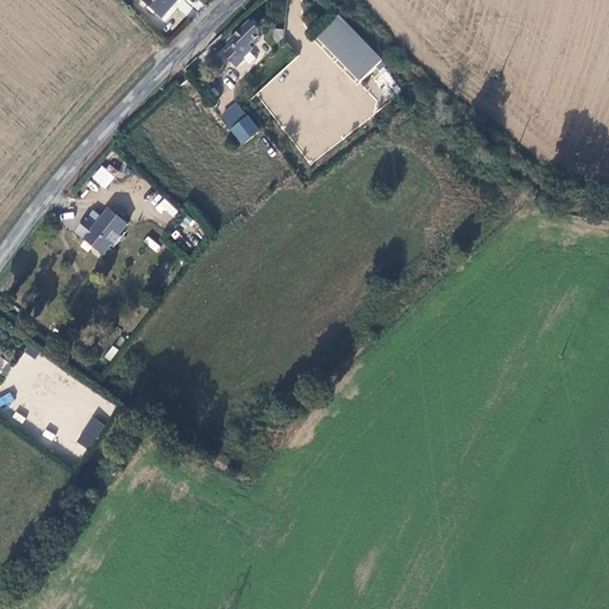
[(176,0),(142,0),(139,4),(159,20),(176,0)]
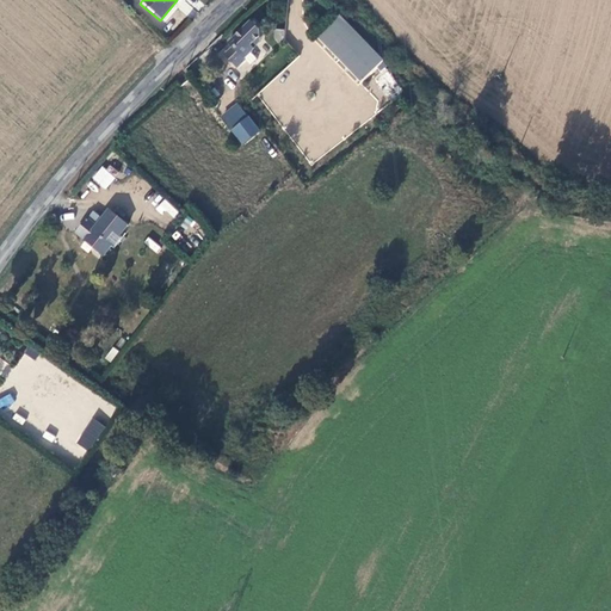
[(357,86),(376,68),(332,23),(314,42),(357,86)]
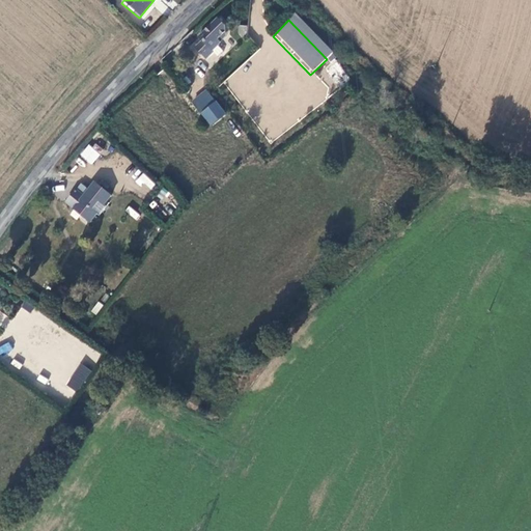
[(214,23),(194,43),(197,46),(191,53),(201,64),(208,57),(207,56),(215,50),(215,49),(217,47),(214,45),(221,37),(221,31),(214,23)]
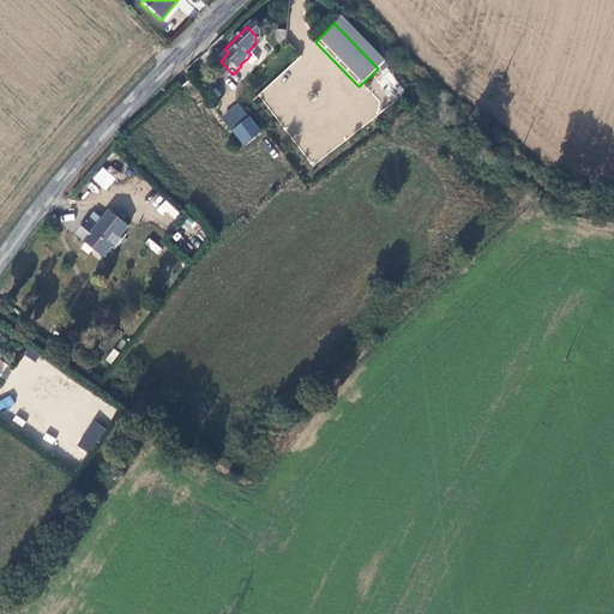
[(286,41),(287,30),(277,29),(276,40),(286,41)]
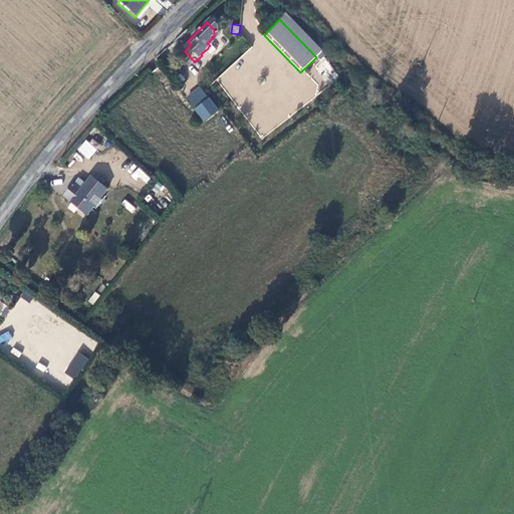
[(200,85),(184,98),(204,122),(219,109),(200,85)]
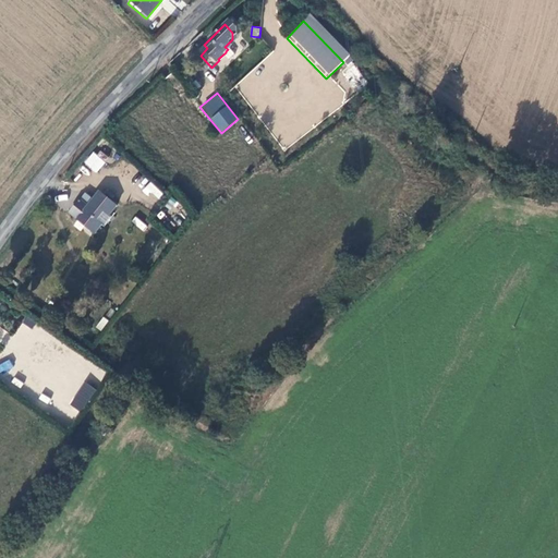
[(94,150),(83,162),(95,173),(106,162),(94,150)]
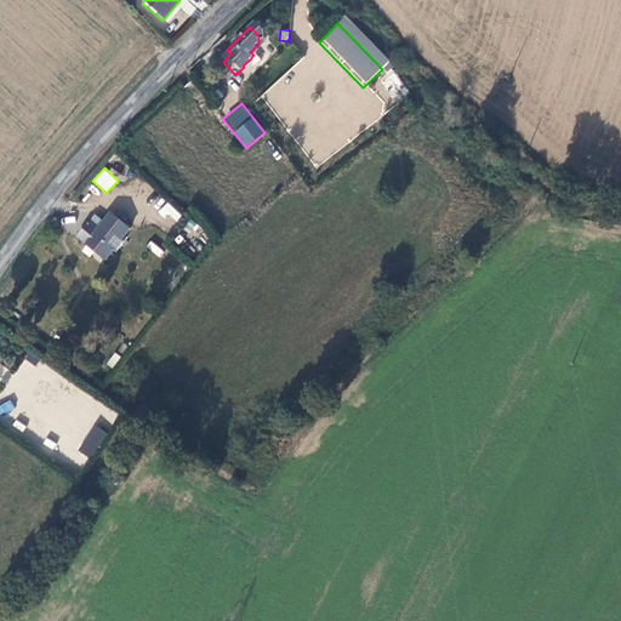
[(174,224),(182,215),(167,201),(158,211),(174,224)]
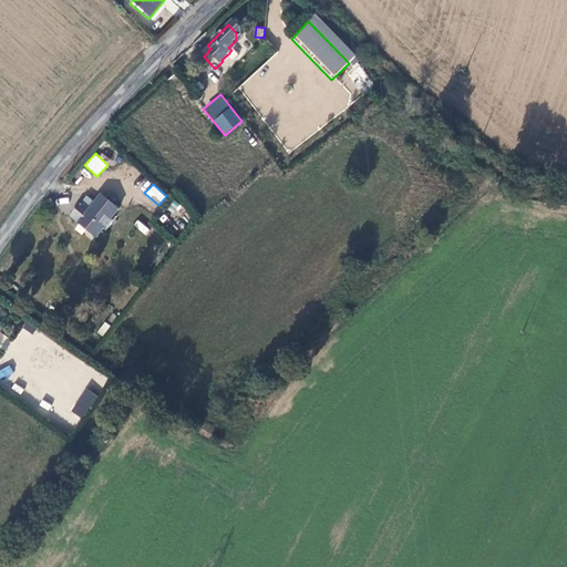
[(107,232),(114,223),(112,220),(119,210),(102,197),(95,205),(88,198),(84,205),(82,204),(72,218),(80,224),(76,229),(94,243),(104,230),(107,232)]
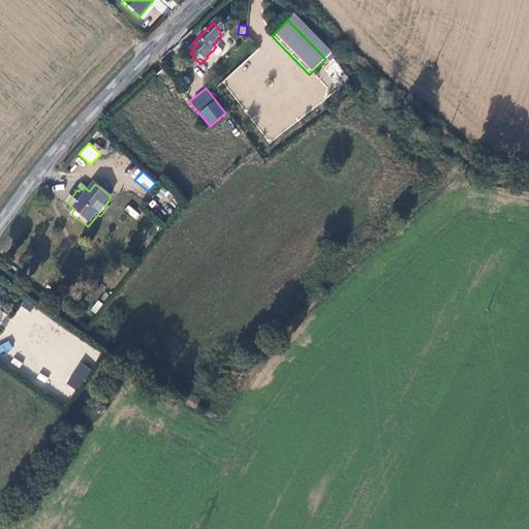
[(128,205),(124,210),(135,219),(139,214),(128,205)]
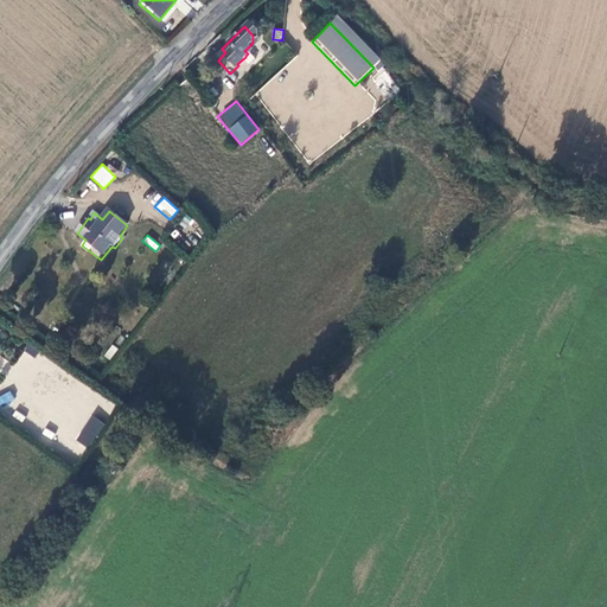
[(34,357),(38,349),(27,344),(24,352),(34,357)]
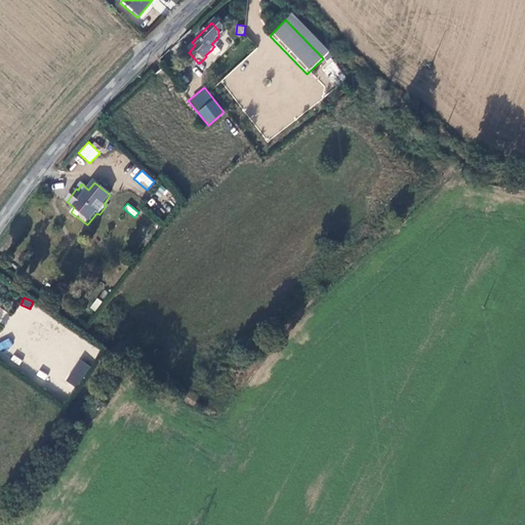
[(96,312),(102,300),(95,297),(90,309),(96,312)]
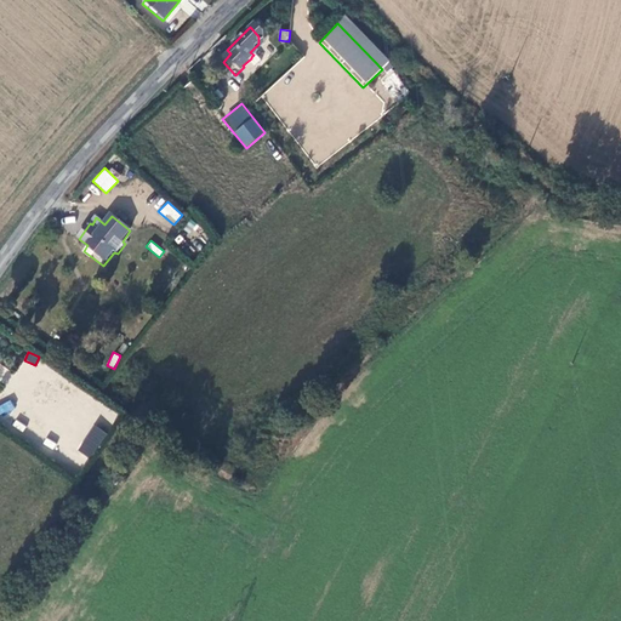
[(0,415),(15,408),(10,399),(0,404),(0,415)]
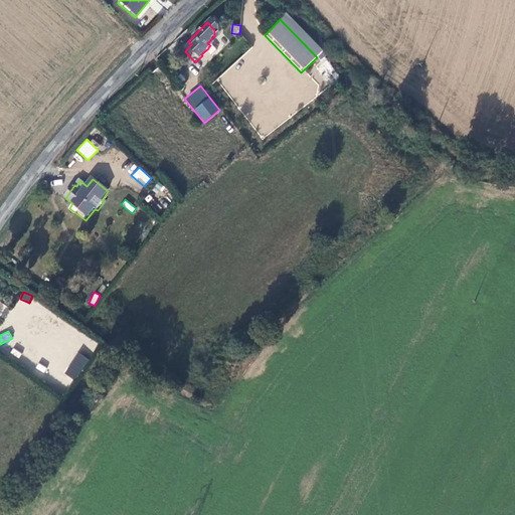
[(77,381),(96,341),(84,336),(76,332),(72,342),(70,341),(63,358),(68,360),(62,374),(77,381)]
